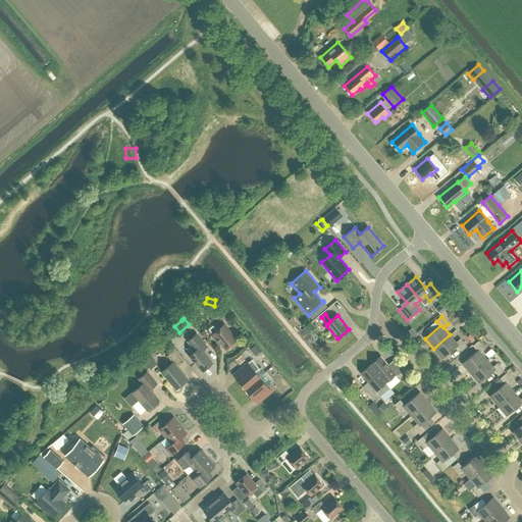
[(213,325),(209,329),(225,349),(238,340),(224,324),(217,330),(213,325)]
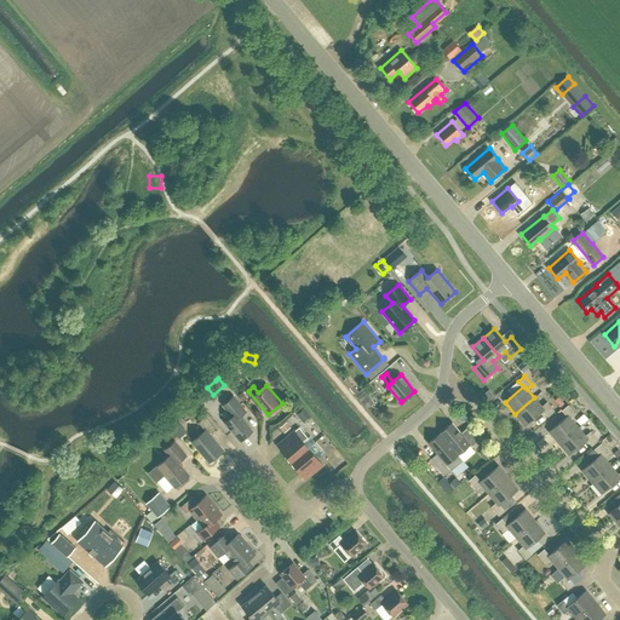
[(234,396),(223,406),(233,417),(224,423),(240,441),(252,430),(240,415),(246,411),(234,396)]
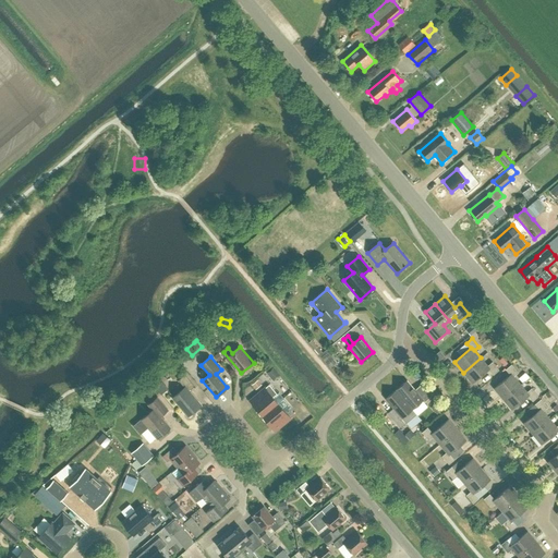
[(463,373),(472,384),(488,370),(493,375),(499,370),(492,362),(487,366),(481,358),(463,373)]
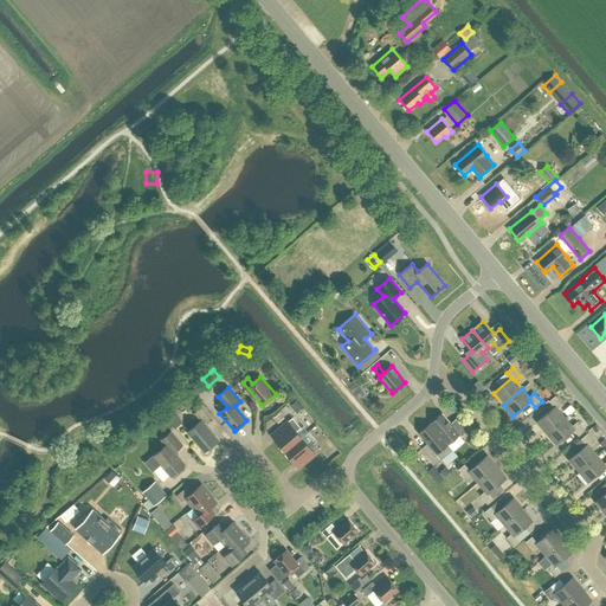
[(536,421),(546,433),(565,417),(558,408),(562,405),(555,395),(549,401),(554,407),(536,421)]
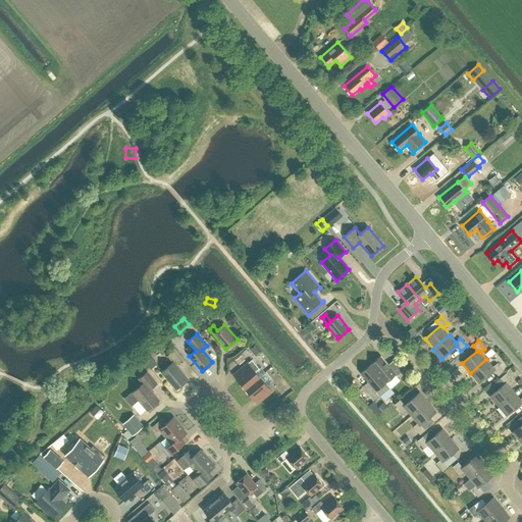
[(255,344),(250,348),(257,355),(261,351),(255,344)]
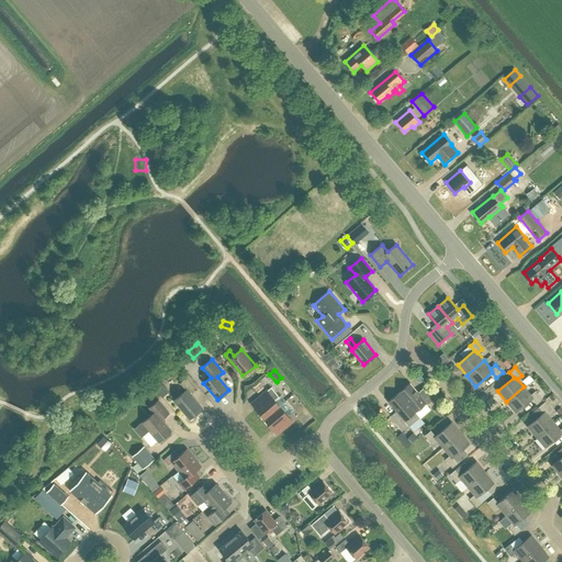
[(197,390),(187,377),(180,383),(186,390),(173,400),(190,418),(202,408),(191,395),(197,390)]
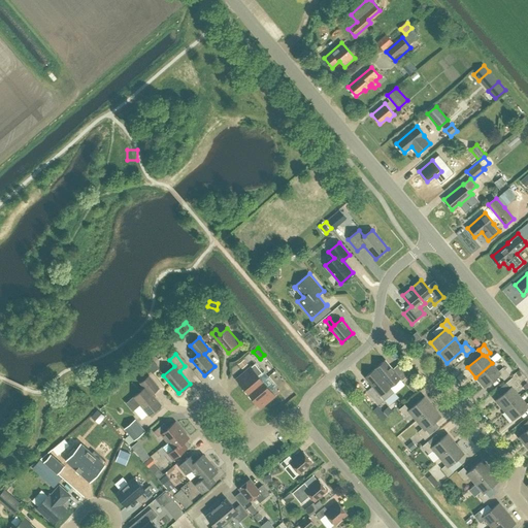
[(239,363),(243,367),(249,363),(244,359),(239,363)]
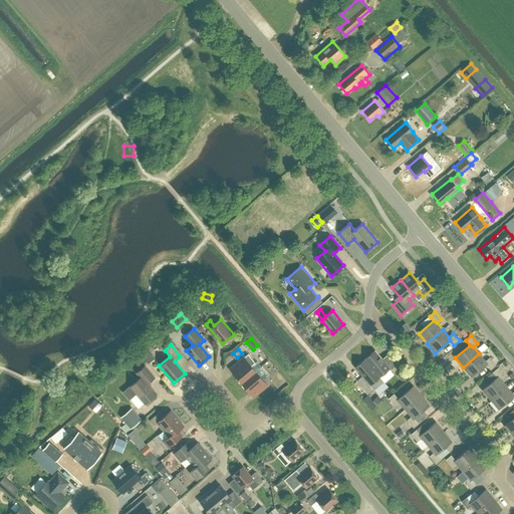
[(364,358),(383,380),(380,376),(390,368),(391,370),(397,365),(389,356),(383,360),(374,350),(364,358)]
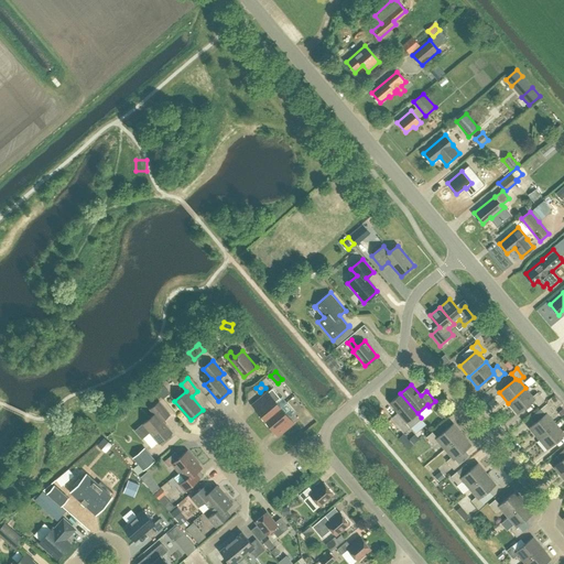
[(508,403),(518,414),(533,400),(539,405),(544,401),(538,392),(532,397),(525,388),(508,403)]
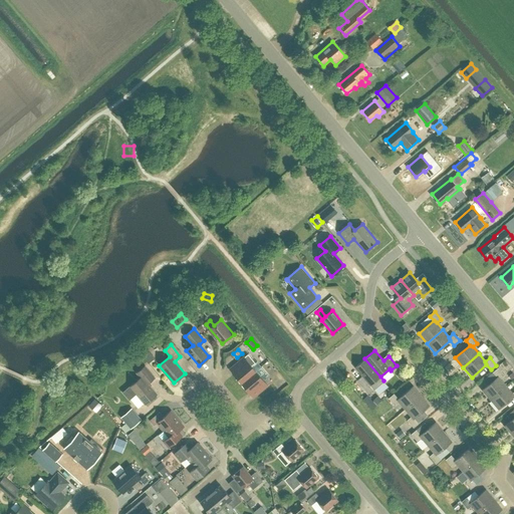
[(242,366),(234,373),(242,382),(261,366),(257,361),(255,362),(248,354),(238,361),(242,366)]
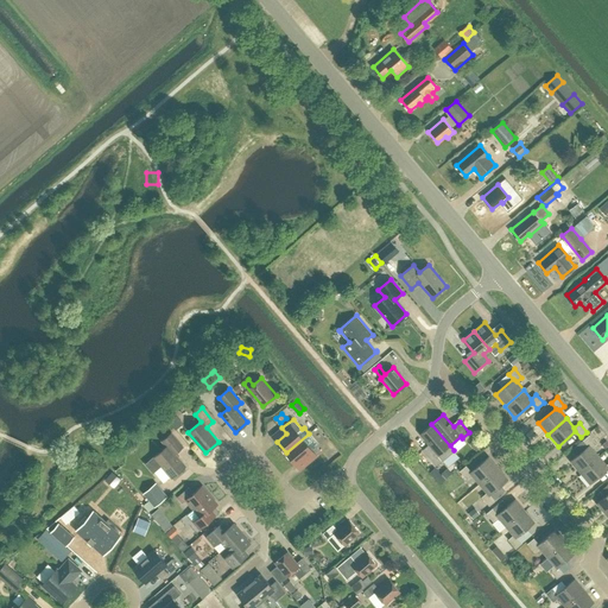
[(424,451),(436,466),(443,461),(454,450),(431,424),(419,435),(430,447),(424,451)]
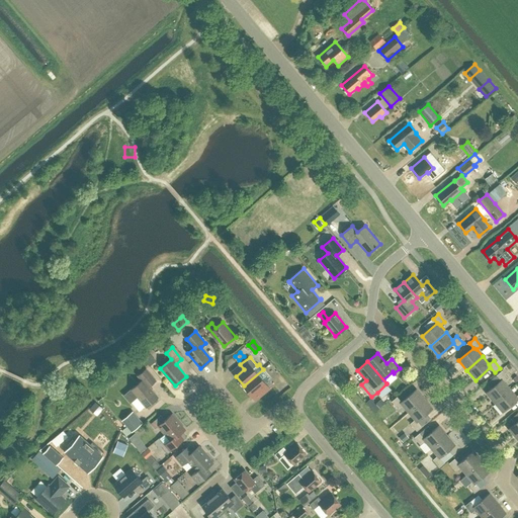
[(192,369),(200,379),(204,376),(195,366),(192,369)]
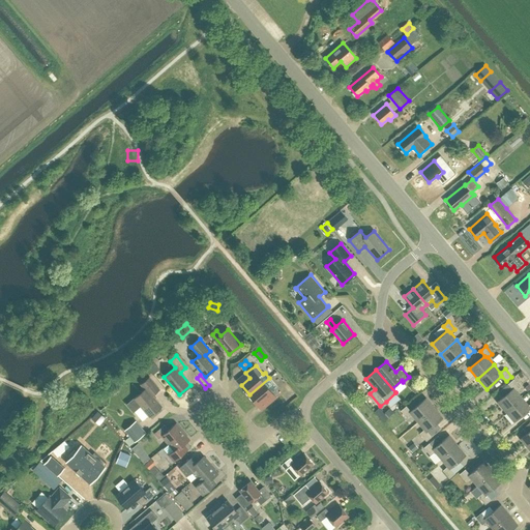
[(134,399),(126,405),(133,412),(140,406),(149,416),(162,406),(155,399),(154,393),(159,389),(149,377),(141,384),(145,389),(134,399)]
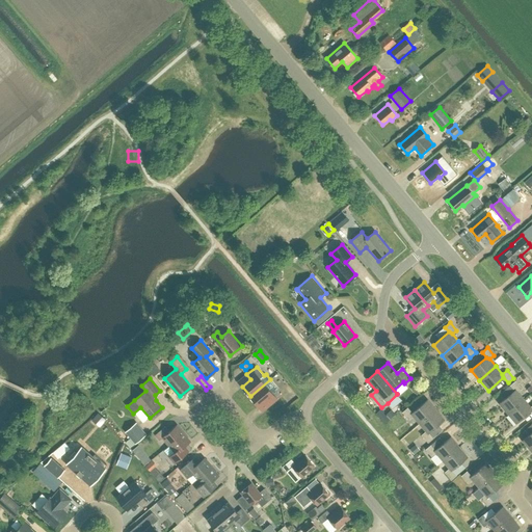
[(270,379),(250,396),(258,405),(267,398),(271,403),(281,395),(276,390),(278,389),(270,379)]
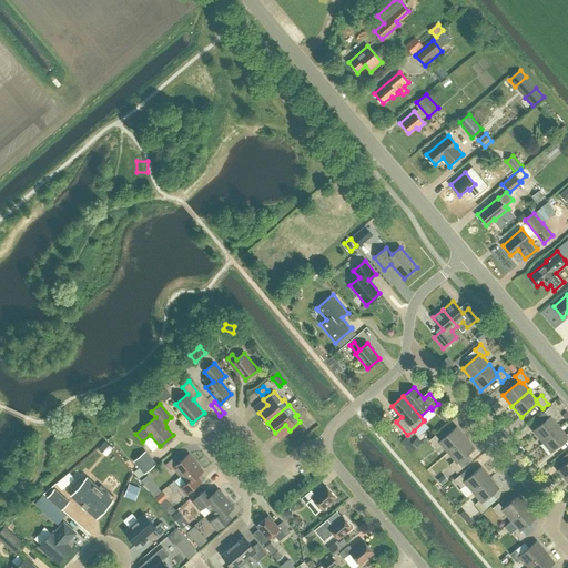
[(533,430),(541,442),(559,426),(553,418),(557,415),(550,406),(545,412),(549,417),(533,430)]
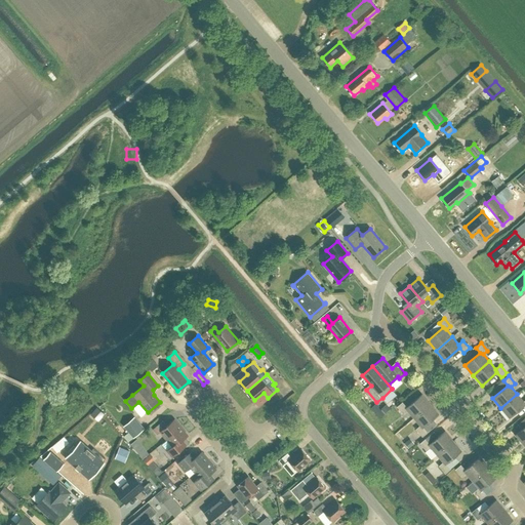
[(407,410),(413,418),(430,404),(421,394),(406,407),(402,402),(397,407),(403,414),(407,410)]
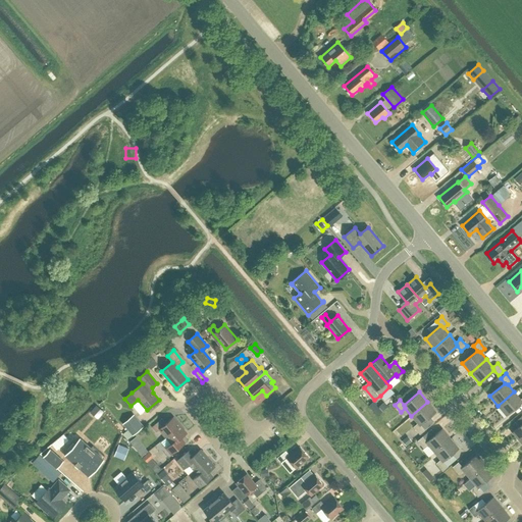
[(498,406),(507,416),(521,403),(521,398),(520,400),(514,392),(498,406)]
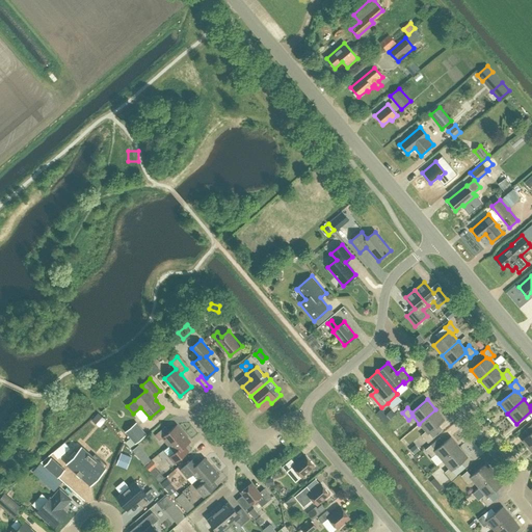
[(376,414),(384,423),(389,420),(380,409),(376,414)]
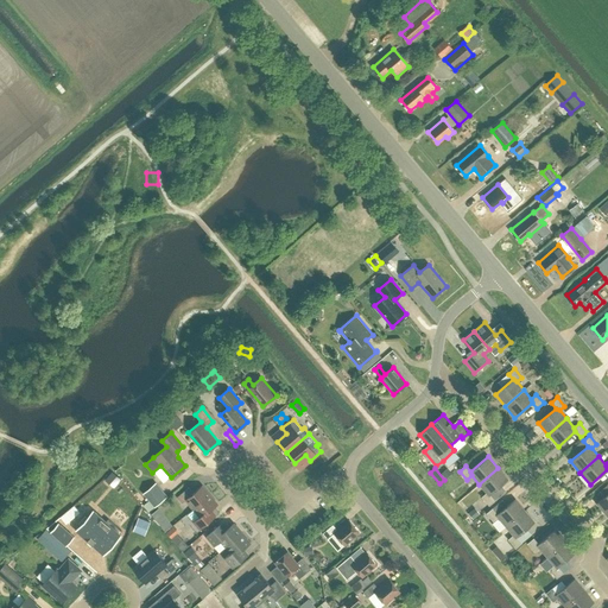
[(447,468),(441,473),(444,477),(450,473),(447,468)]
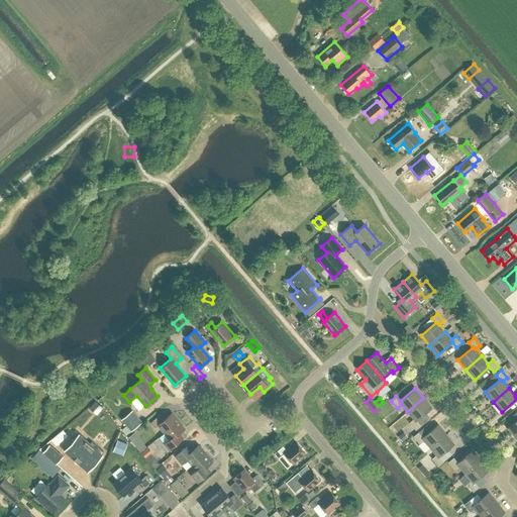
[(409,422),(416,430),(421,425),(417,420),(432,408),(423,398),(407,412),(413,419),(409,422)]
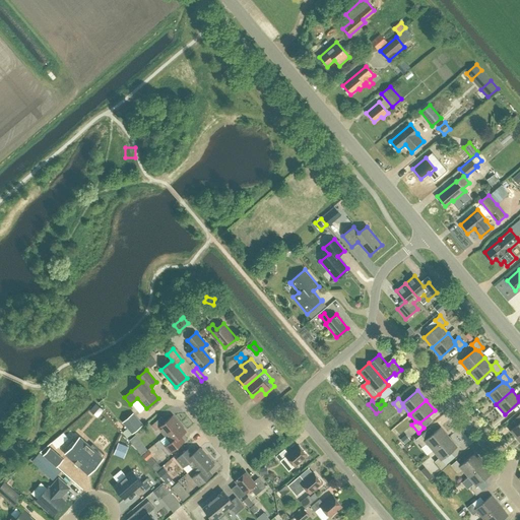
[(90,409),(99,416),(105,409),(96,402),(90,409)]
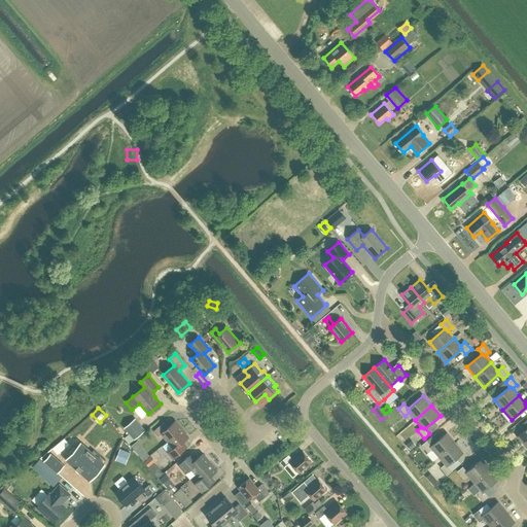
[(136,418),(125,427),(135,440),(146,429),(136,418)]
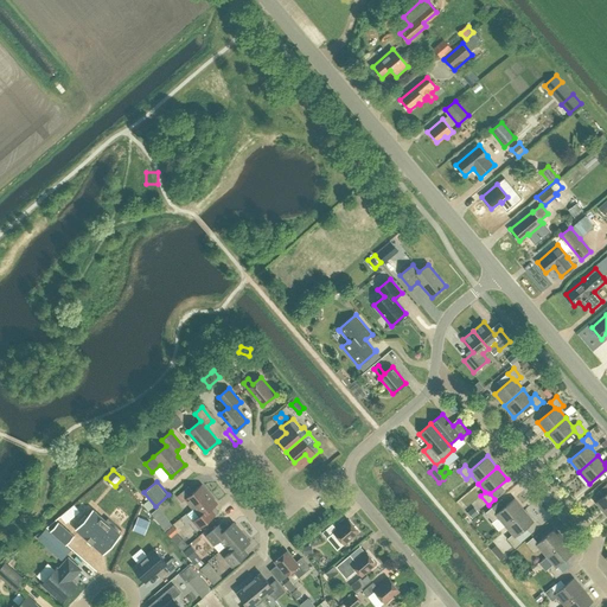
[(189,486),(177,496),(181,502),(185,499),(192,509),(210,494),(202,485),(193,492),(189,486)]
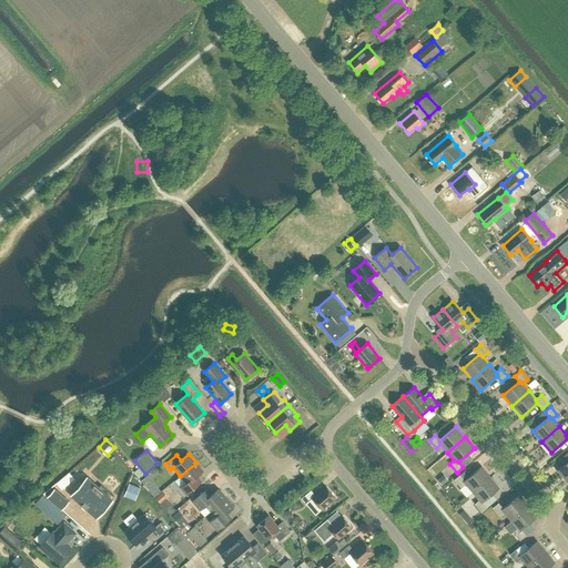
[(84,460),(72,470),(80,479),(92,469),(84,460)]
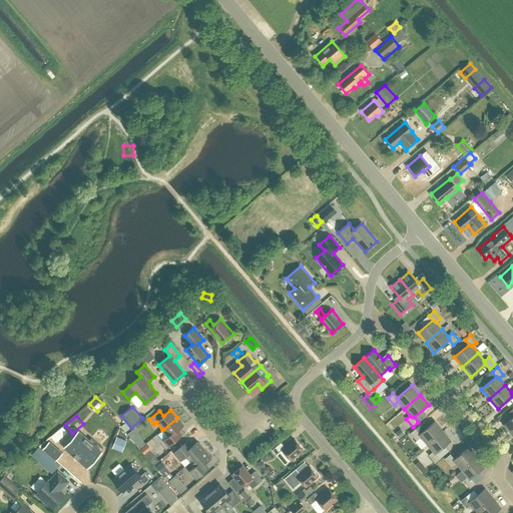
[(512,416),(503,425),(511,435),(512,433),(512,416)]
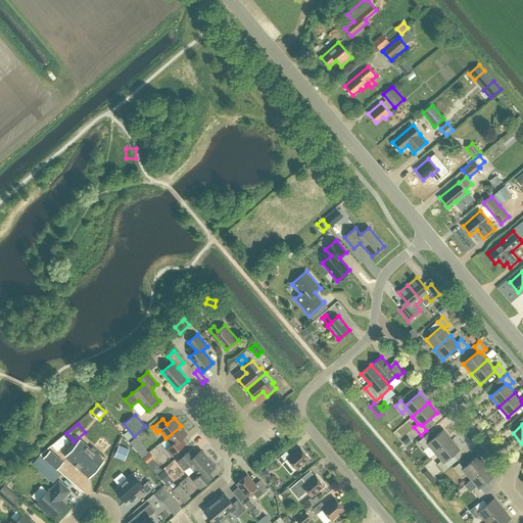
[(165,438),(160,442),(172,456),(186,443),(182,438),(188,434),(181,426),(165,438)]
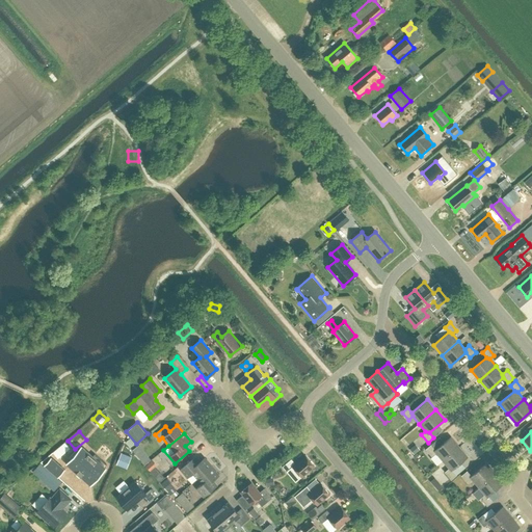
[(436,453),(443,461),(459,447),(450,436),(435,450),(431,445),(425,449),(431,457),(436,453)]
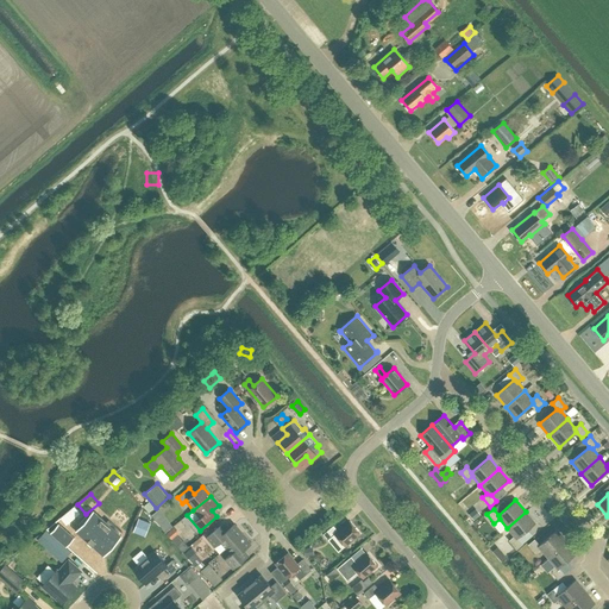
[(156,521),(163,515),(158,508),(151,515),(156,521)]
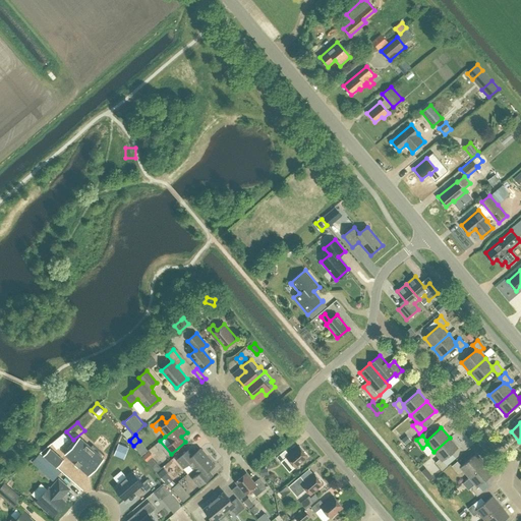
[(91,447),(79,438),(64,454),(89,476),(106,456),(93,445),(91,447)]
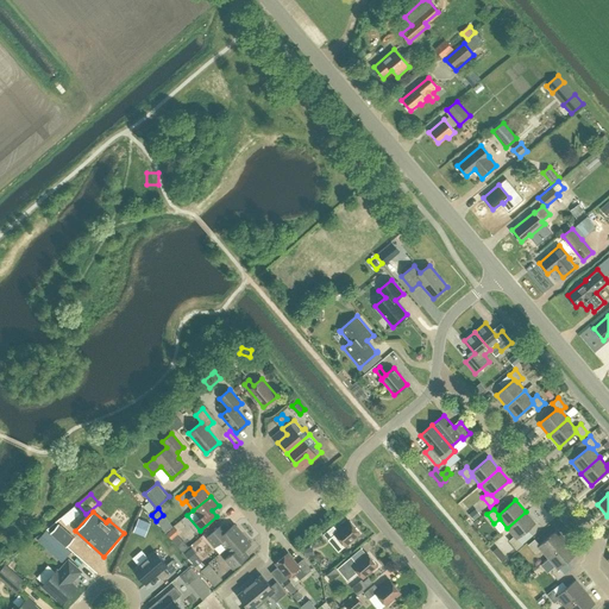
[(509,540),(516,550),(522,544),(518,538),(535,523),(526,512),(507,528),(514,537),(509,540)]
